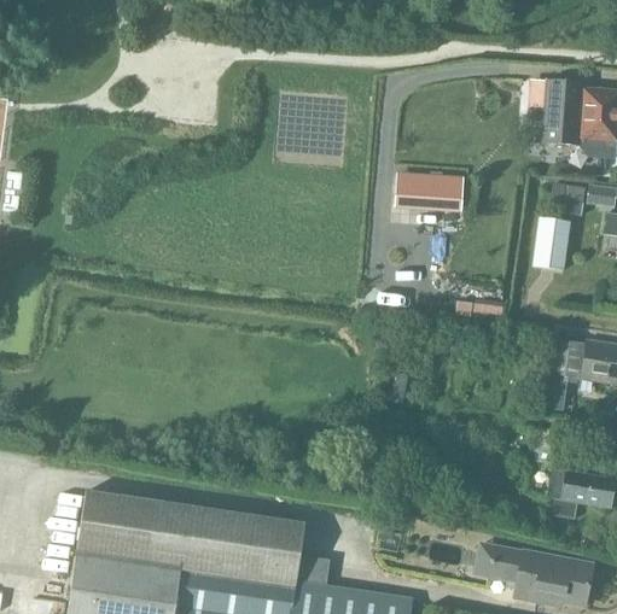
[(548,80),(545,141),(581,144),(588,155),(615,157),(616,139),(616,88),(583,87),(585,82),(548,80)]
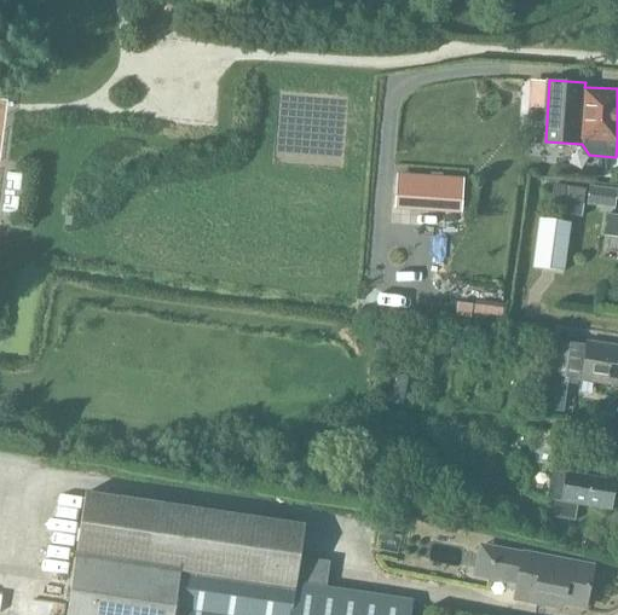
[(399,172),(397,202),(461,207),(463,177),(399,172)]
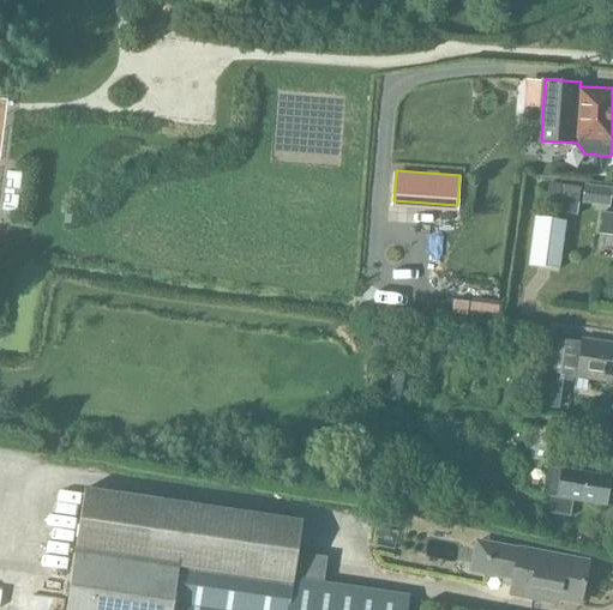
[(551,192),(562,193),(563,182),(552,181),(551,192)]
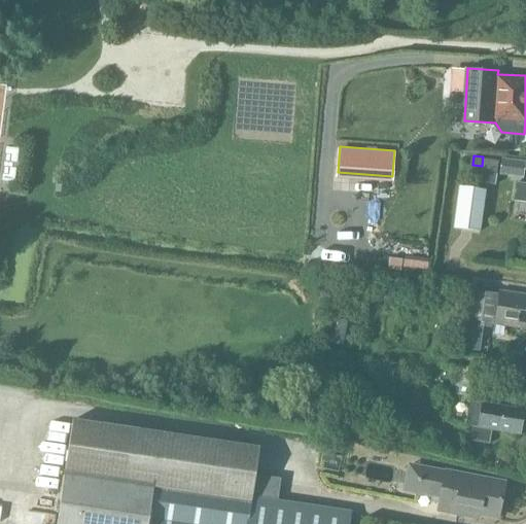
[(496,183),(499,160),(484,156),(481,180),(496,183)]
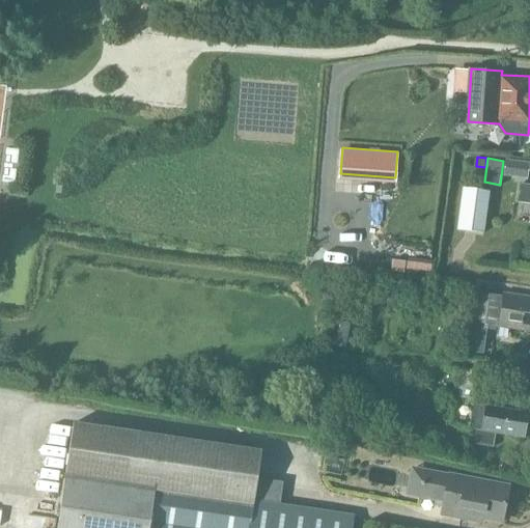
[(504,172),(528,175),(529,168),(529,161),(506,158),(504,172)]
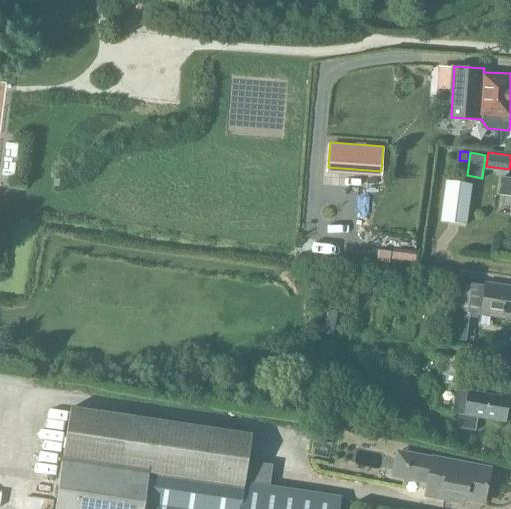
[(510,175),(502,174),(499,193),(510,194),(510,175)]
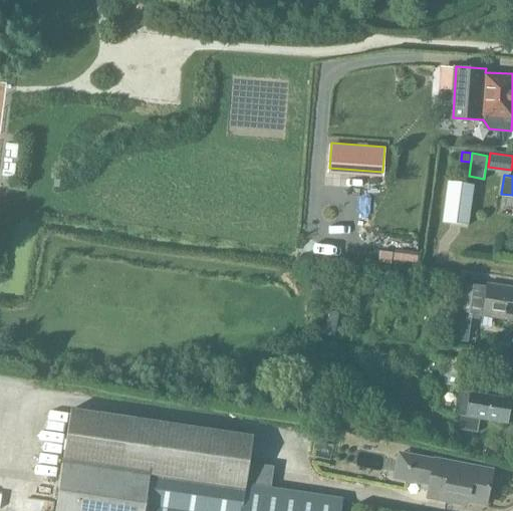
[(474,184),(449,181),(444,220),(469,223),(474,184)]
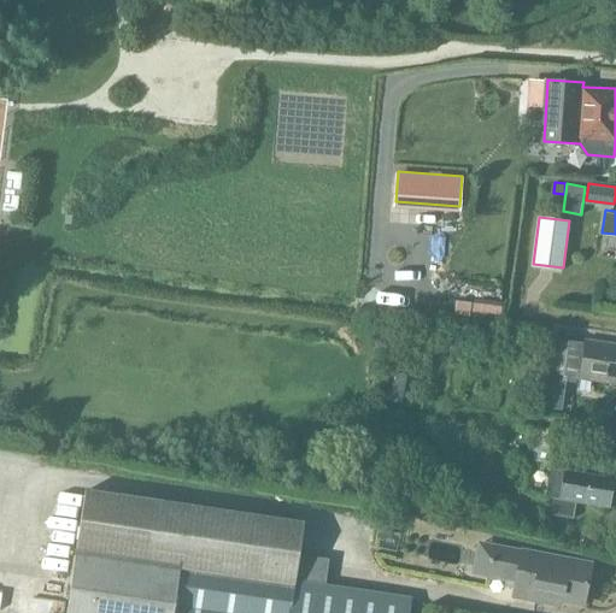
[(550,371),(615,381),(615,341),(608,341),(605,345),(556,337),(550,371)]
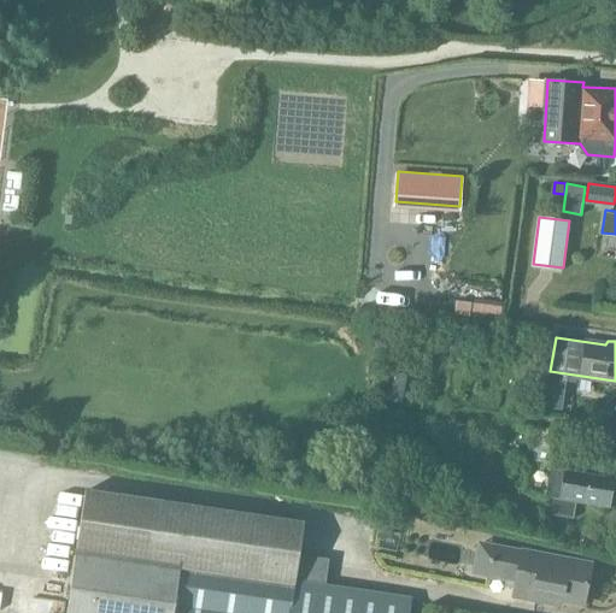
[(385,434),(404,436),(405,422),(386,419),(385,434)]
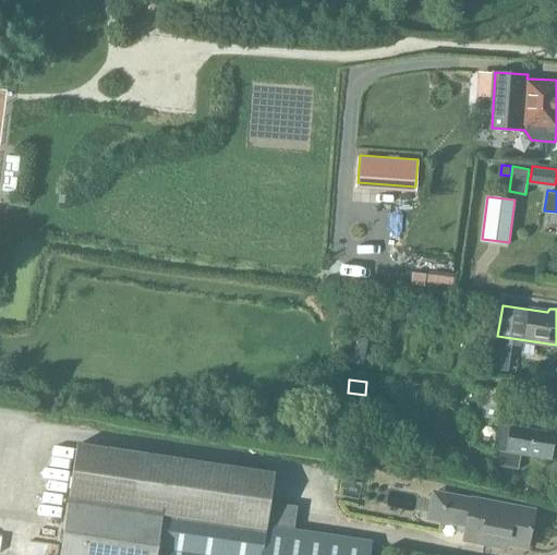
[(486,388),(481,414),(495,417),(498,400),(496,399),(498,390),(486,388)]
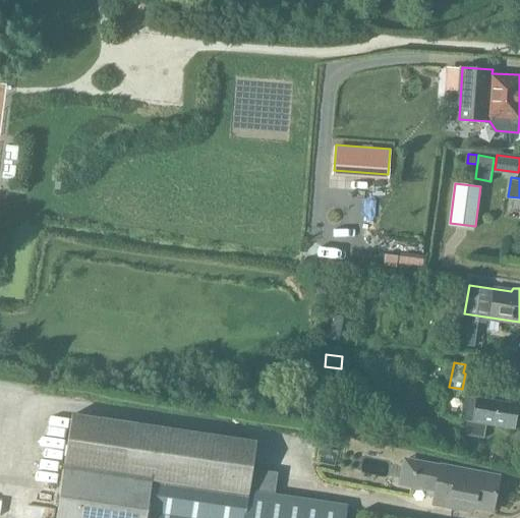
[(514,427),(518,404),(466,396),(462,419),(467,419),(465,430),(483,434),(485,422),(514,427)]
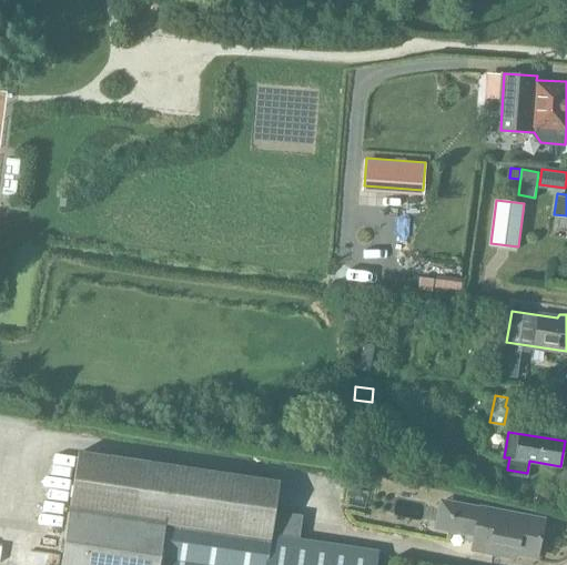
[(376,564),(378,555),(272,538),(281,481),(79,451),(61,564),(376,564)]
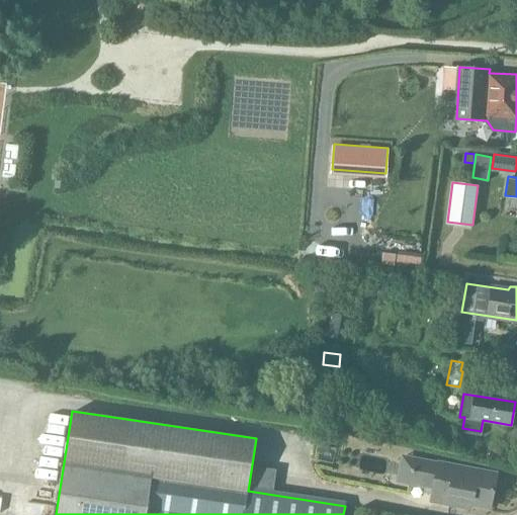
[(432,501),(471,509),(471,506),(490,509),(497,475),(439,463),(439,464),(416,460),(411,485),(434,490),(432,501)]
